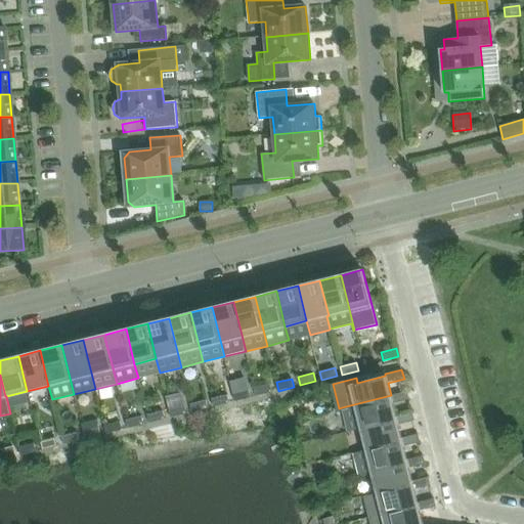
[(257,396),(272,392),(270,384),(255,388),(257,396)]
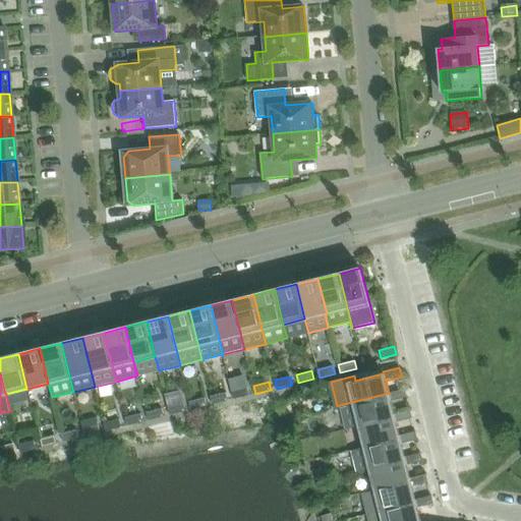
[(234,399),(249,395),(247,387),(232,391),(234,399)]
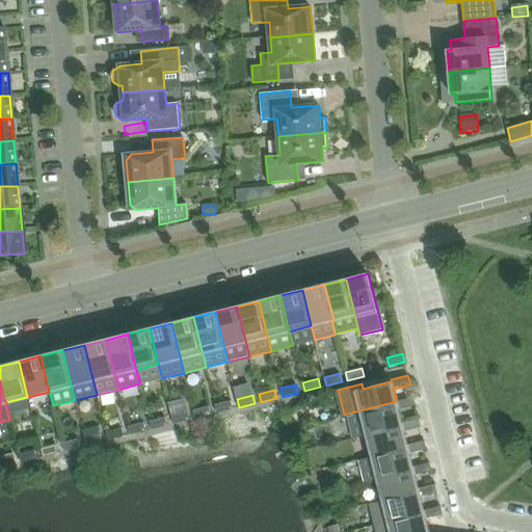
[(367,432),(403,423),(399,409),(416,405),(414,397),(397,401),(347,414),(352,435),(367,432)]
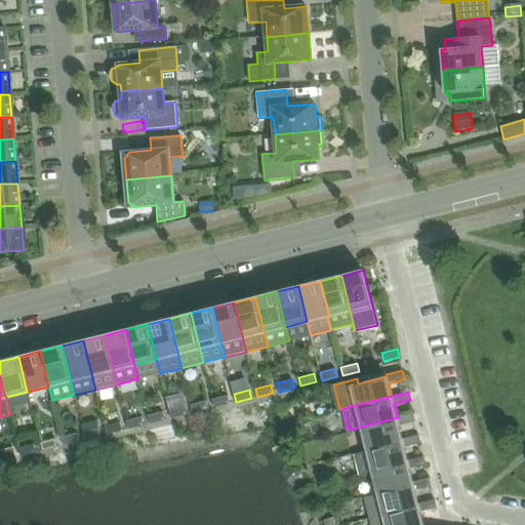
[(214,407),(230,404),(228,395),(212,399),(214,407)]
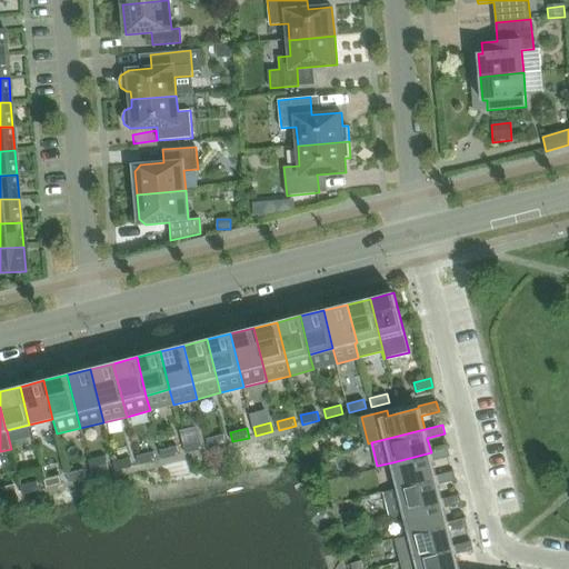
[(209,448),(226,443),(223,435),(207,438),(209,448)]
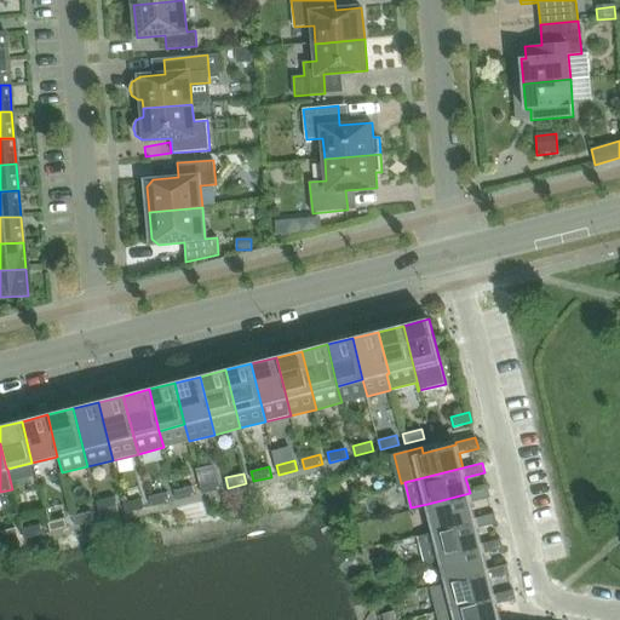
[(202,494),(220,489),(218,480),(200,484),(202,494)]
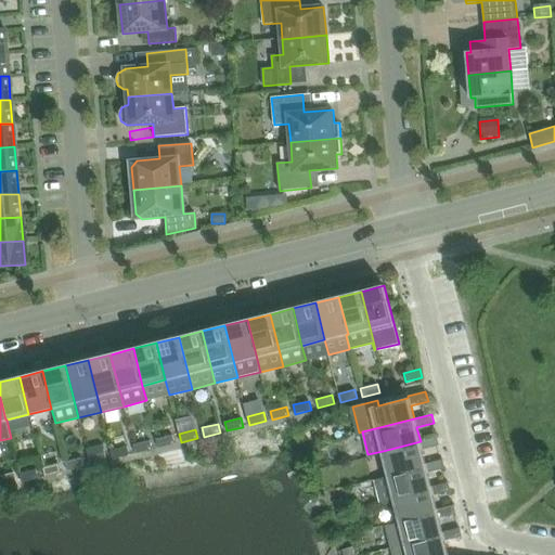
[(158,448),(175,443),(172,435),(156,439),(158,448)]
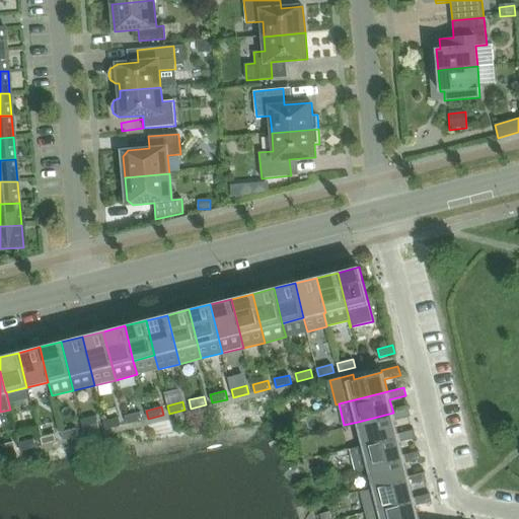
[(364,443),(398,434),(395,421),(411,417),(409,409),(393,413),(358,422),(364,443)]
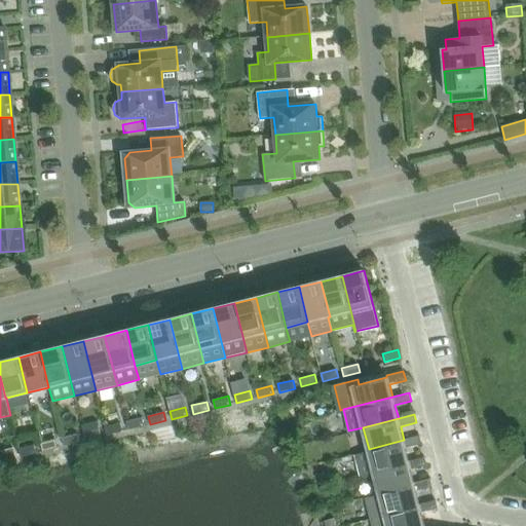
[(128,429),(144,425),(142,417),(126,421),(128,429)]
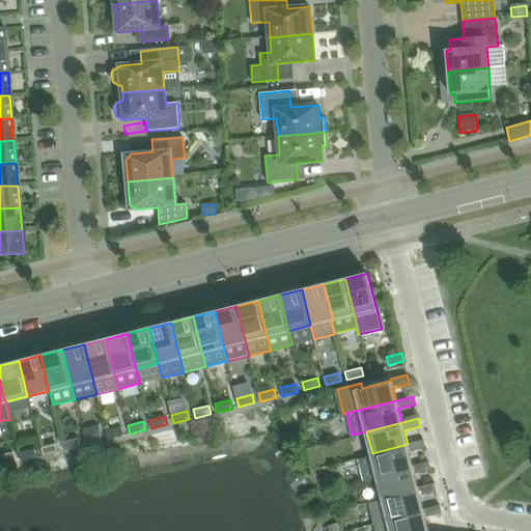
[(108,440),(123,436),(121,427),(106,430),(108,440)]
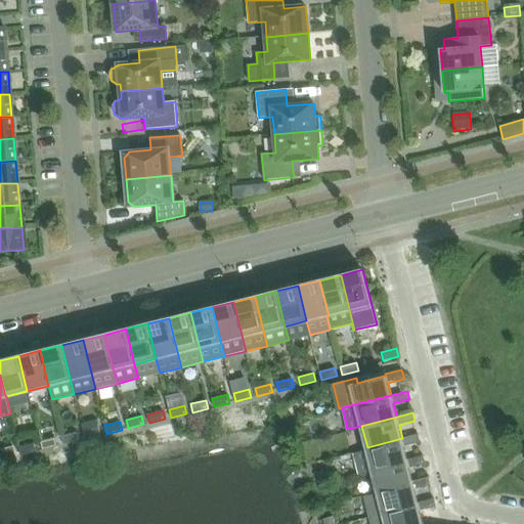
[(85,439),(100,435),(98,427),(83,431),(85,439)]
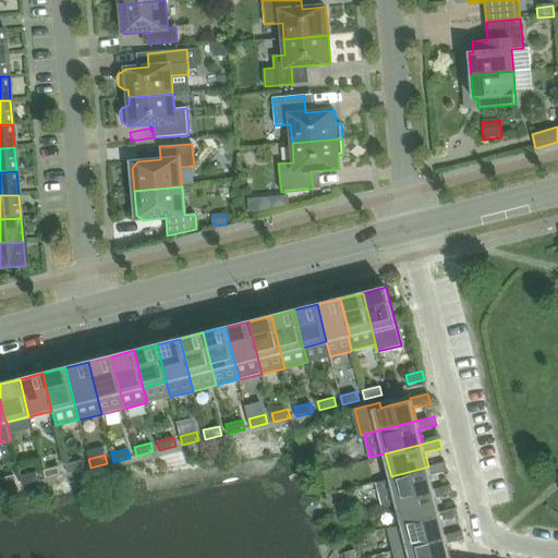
[(68,473),(84,469),(82,460),(65,464),(68,473)]
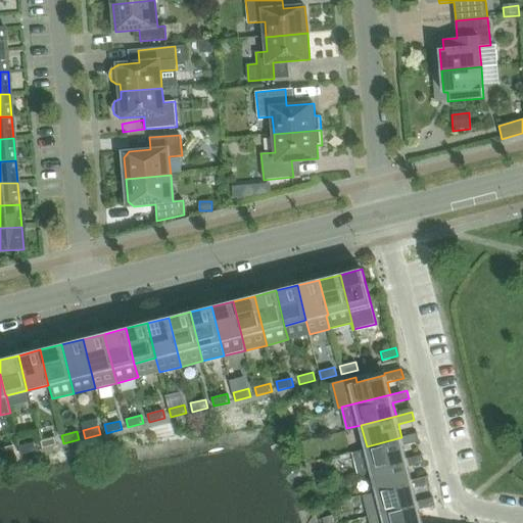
[(372,467),(407,459),(403,445),(419,441),(417,433),(401,437),(367,446),(351,449),(358,471),(372,467)]
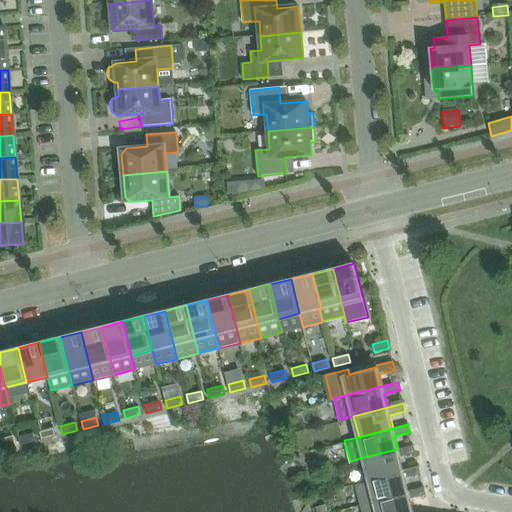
[(41,439),(57,436),(54,427),(39,431),(41,439)]
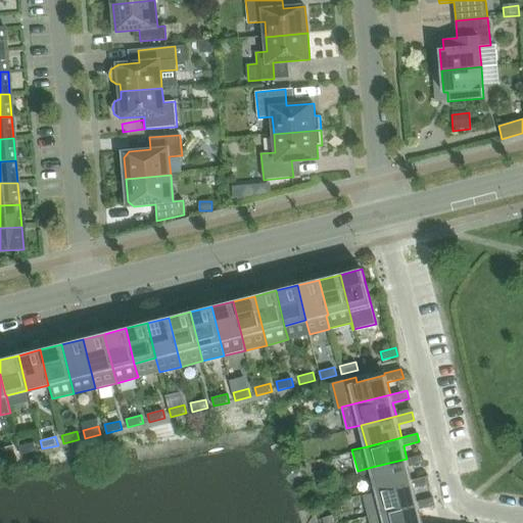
[(20,455),(37,450),(35,442),(18,445),(20,455)]
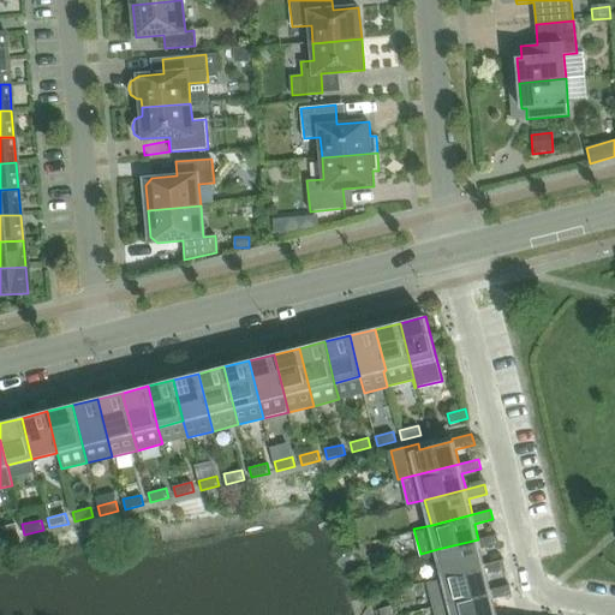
[(11,545),(21,543),(18,536),(16,525),(6,527),(11,545)]
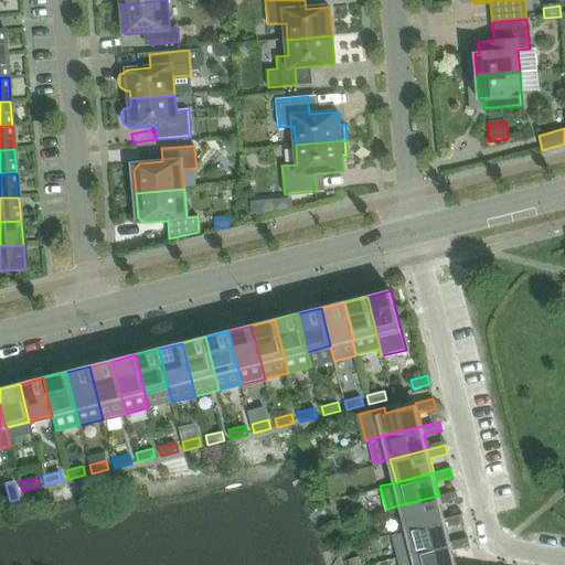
[(407,528),(445,519),(441,504),(458,500),(456,491),(439,496),(402,504),(407,528)]
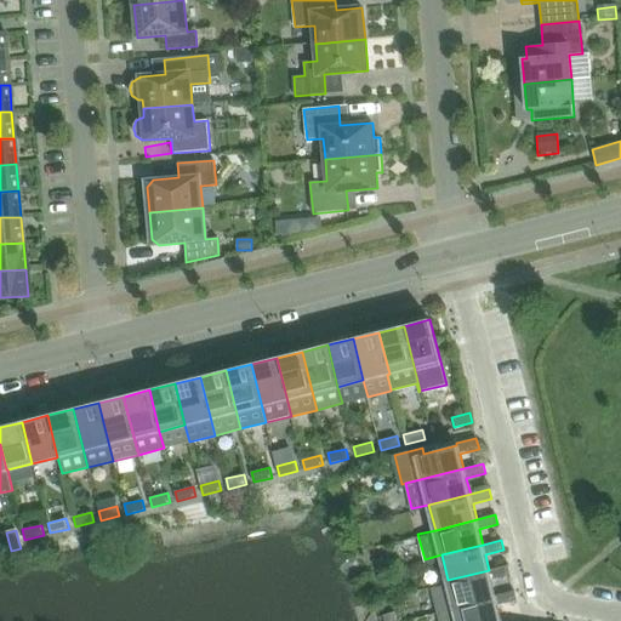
[(437,610),(496,596),(491,580),(511,575),(508,565),(489,570),(448,580),(431,585),(437,610)]
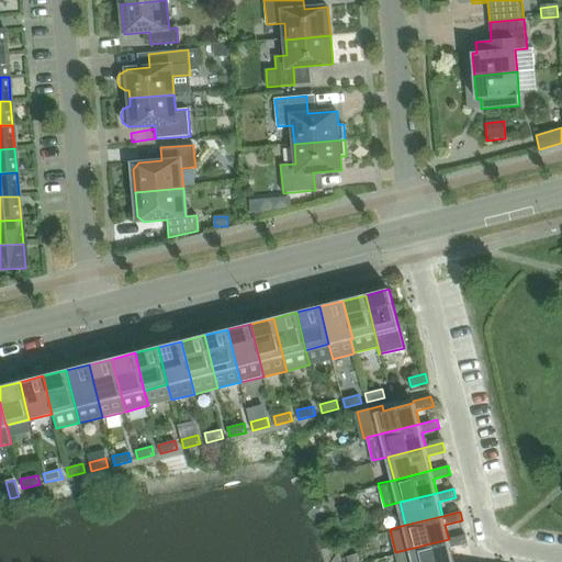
[(452,561),(454,561),(451,548),(468,543),(465,535),(449,539),(395,552),(397,561),(452,561)]
